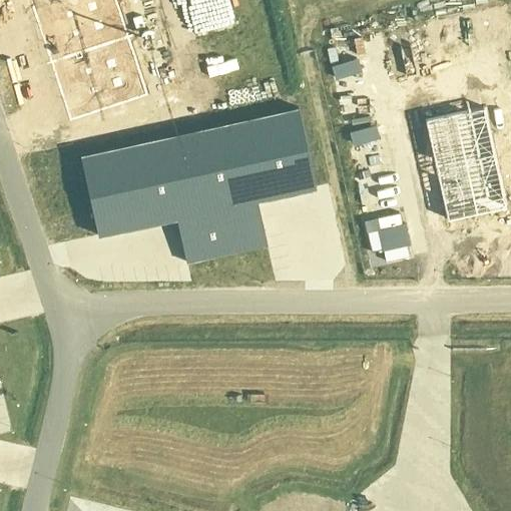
[(26,0),(66,125),(146,99),(114,0),(26,0)]
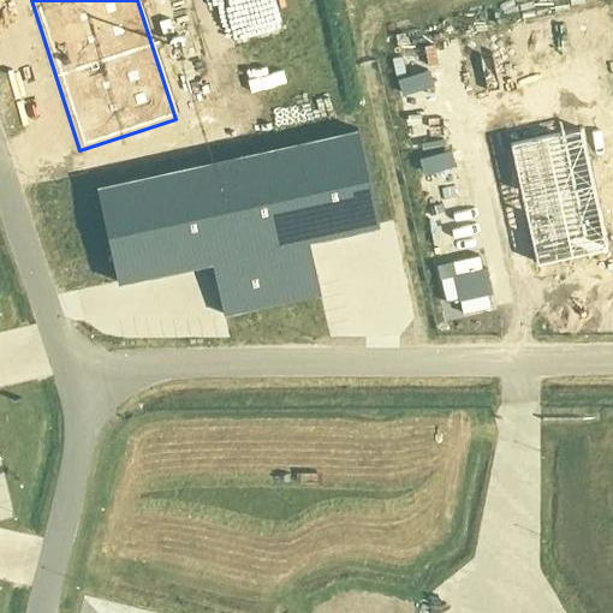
[(391,78),(394,95),(428,87),(424,70),(391,78)]
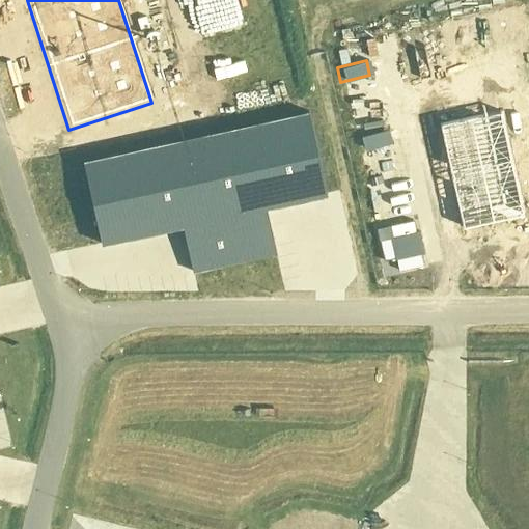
[(501,112),(441,126),(464,229),(524,216),(501,112)]
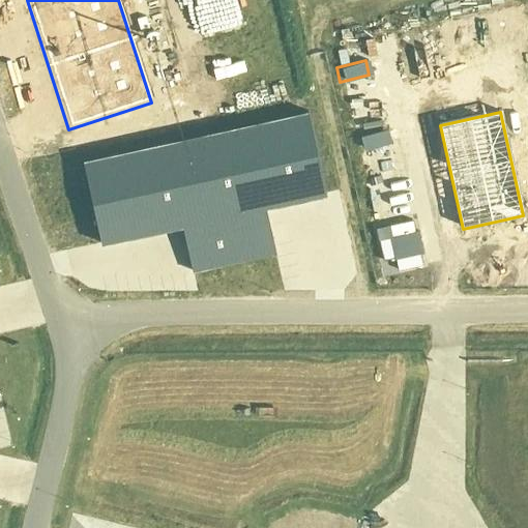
[(87,162),(106,241),(180,225),(191,272),(276,253),(266,209),(327,196),(309,113),(87,162)]
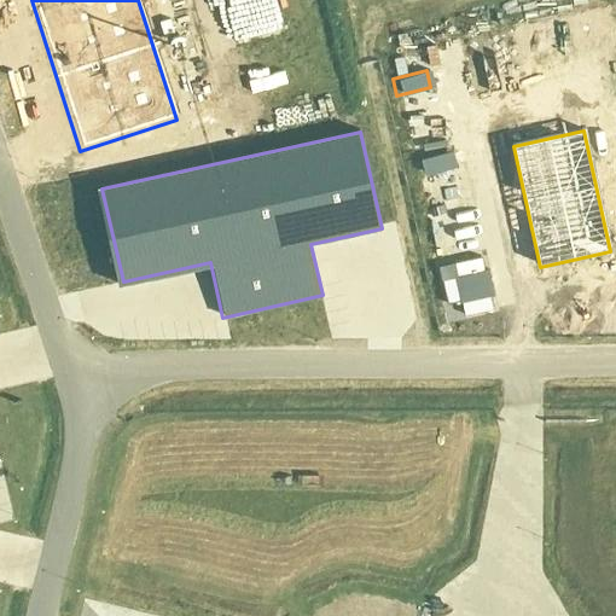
[(418,175),(452,168),(449,151),(414,158),(418,175)]
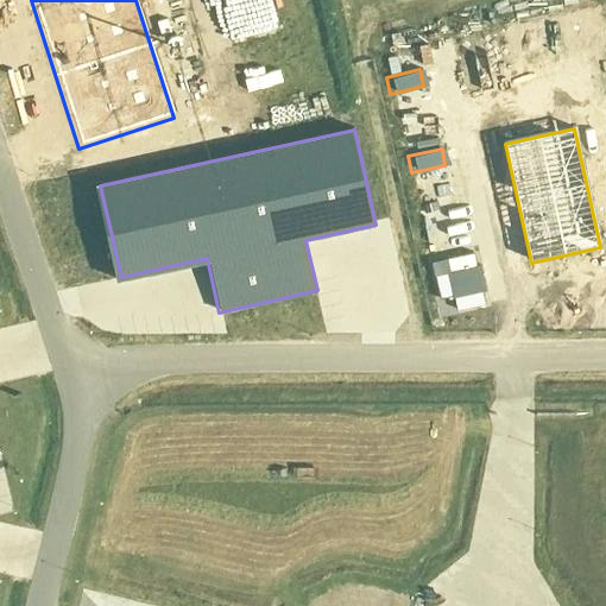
[(434,298),(448,295),(453,310),(483,302),(468,252),(424,263),(434,298)]
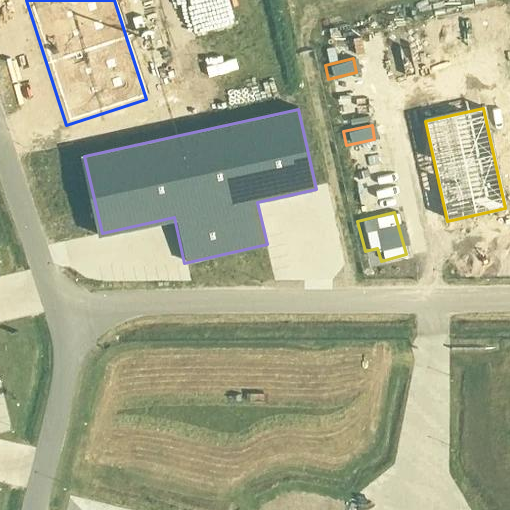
[(378,250),(366,251),(369,267),(380,265),(378,250)]
